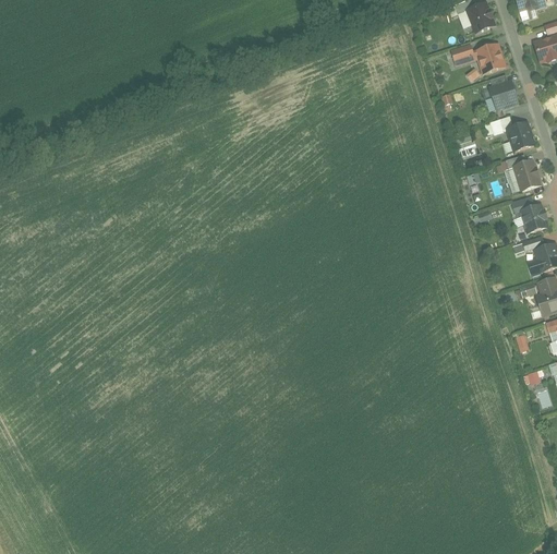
[(518,0),(521,10),(547,1),(547,0),(518,0)]
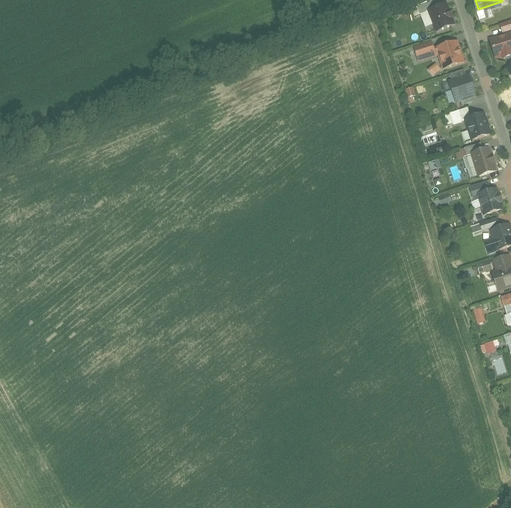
[(427,9),(434,30),(453,23),(446,3),(427,9)]
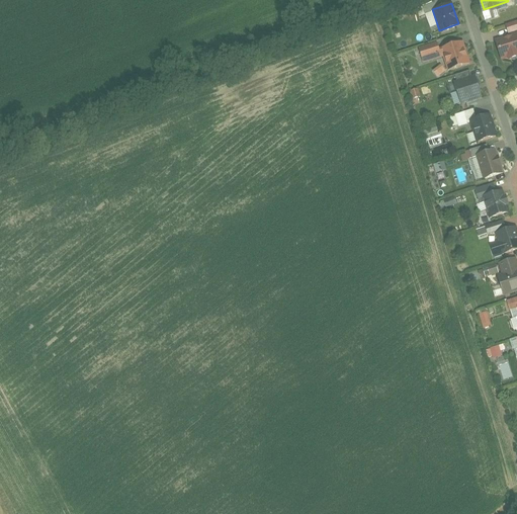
[(495,37),(501,58),(508,56),(509,60),(516,57),(516,18),(505,22),(509,33),(495,37)]
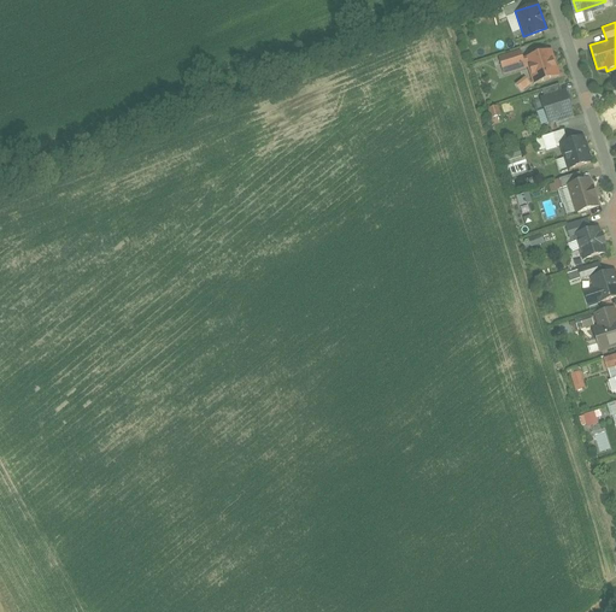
[(523,65),(529,82),(556,74),(547,47),(521,56),(518,47),(492,56),(498,74),(523,65)]
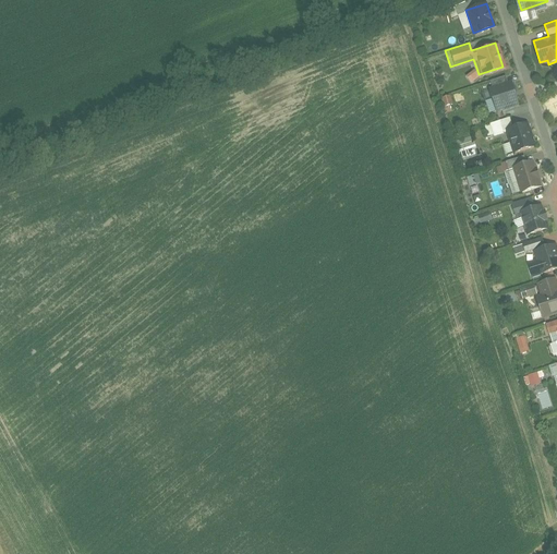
[(487,87),(495,110),(516,103),(508,81),(487,87)]
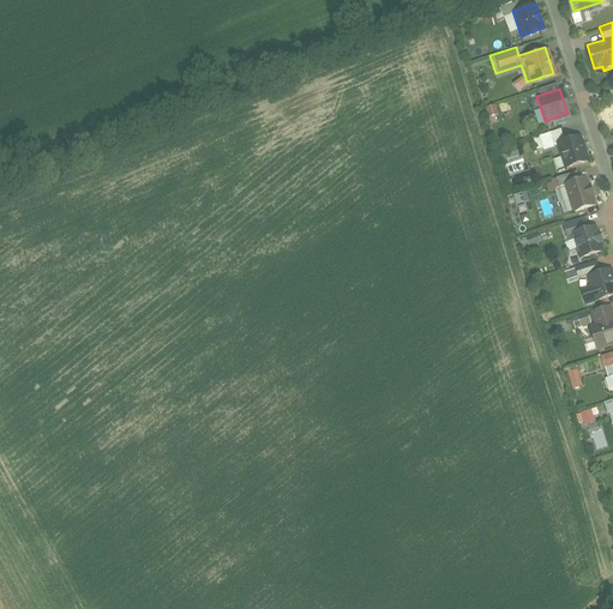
[(490,114),(500,110),(498,100),(486,104),(490,114)]
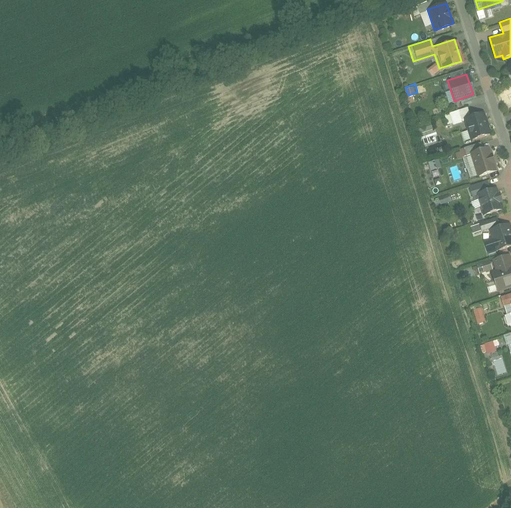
[(462,118),(469,142),(491,136),(483,112),(462,118)]
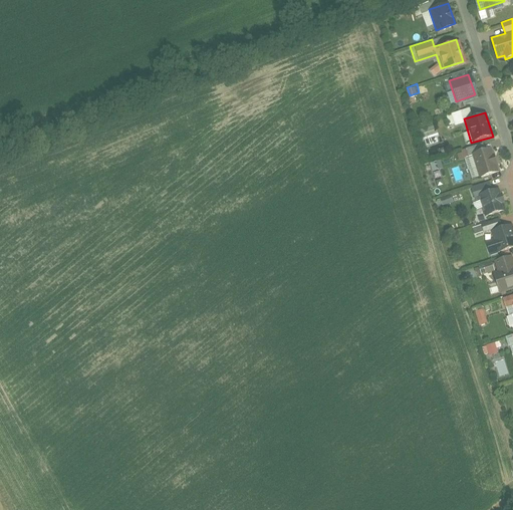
[(419,122),(425,144),(441,139),(435,117),(419,122)]
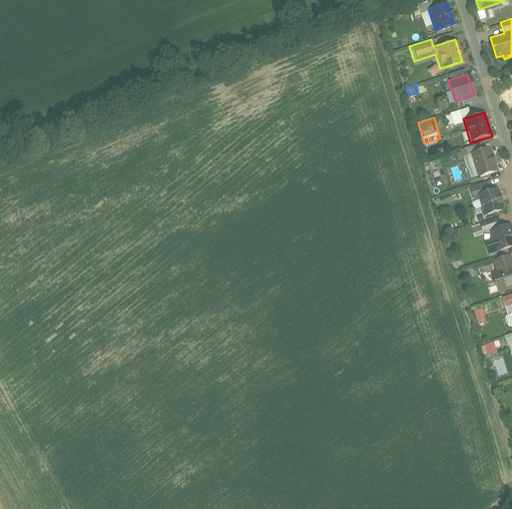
[(468,153),(475,178),(497,171),(489,147),(468,153)]
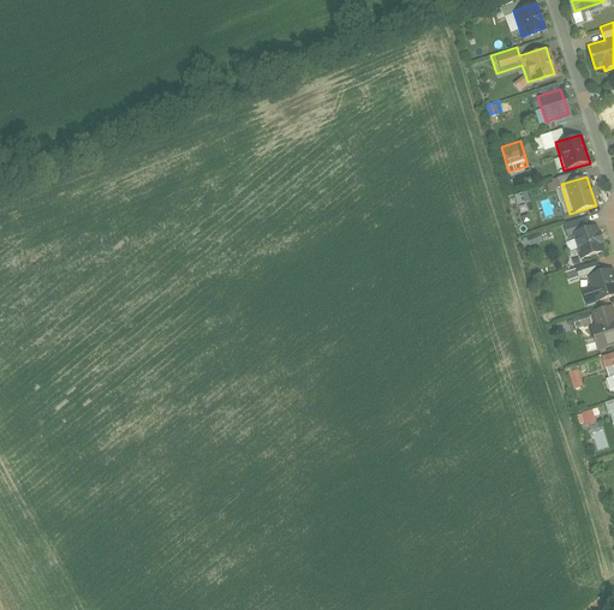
[(560,186),(552,186),(555,211),(564,210),(560,186)]
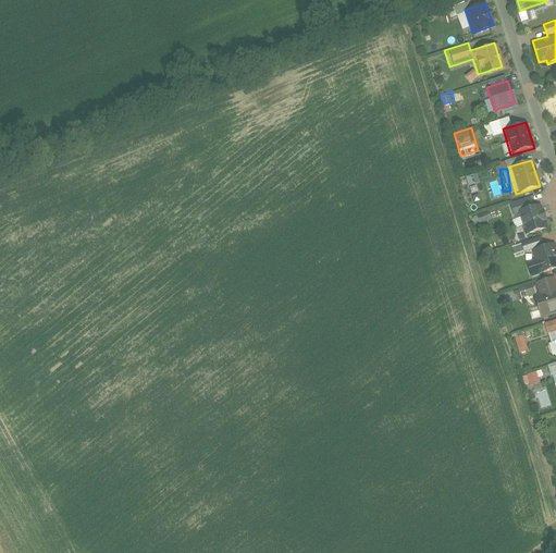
[(470,183),(481,180),(479,170),(468,173),(470,183)]
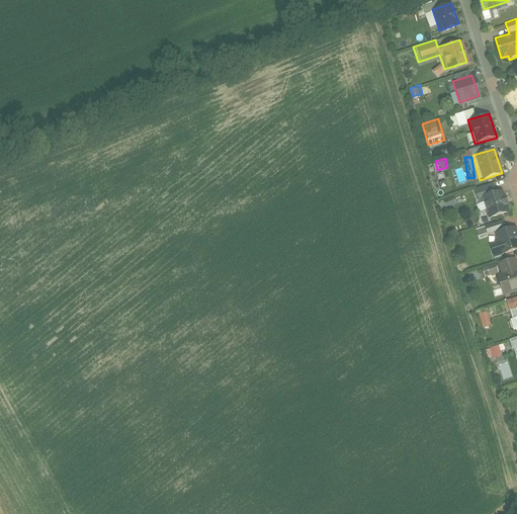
[(481,185),(487,207),(507,201),(506,195),(509,194),(504,178),(481,185)]
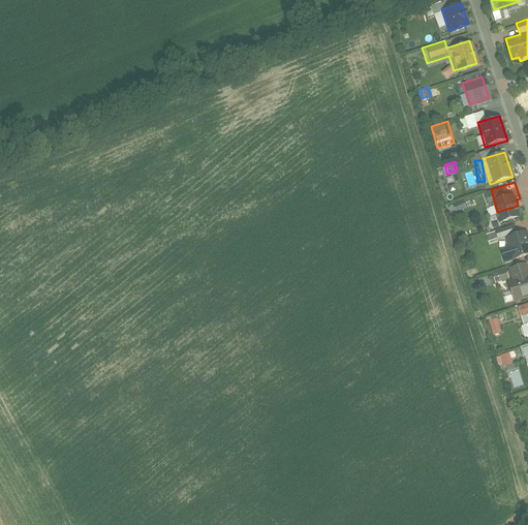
[(505,237),(511,259),(527,254),(527,229),(517,234),(514,222),(494,228),(497,239),(505,237)]
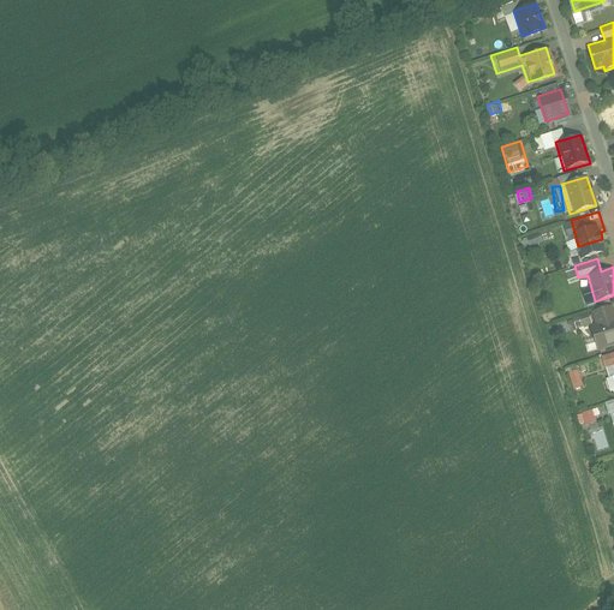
[(589,326),(597,350),(613,344),(613,306),(613,305),(590,312),(594,324),(589,326)]
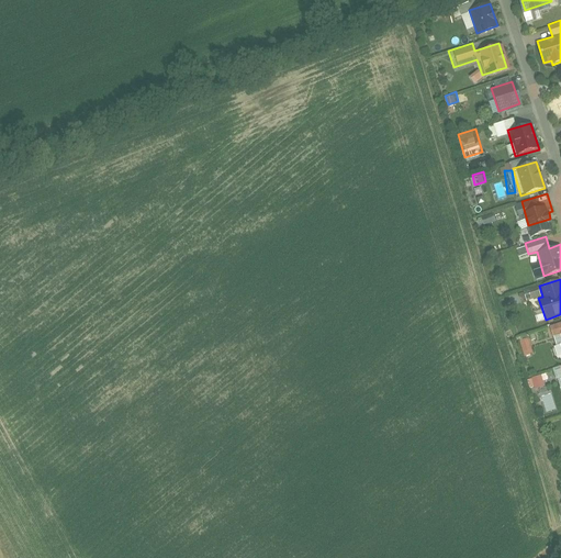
[(560,334),(560,337),(560,322),(549,325),(552,336),(560,334)]
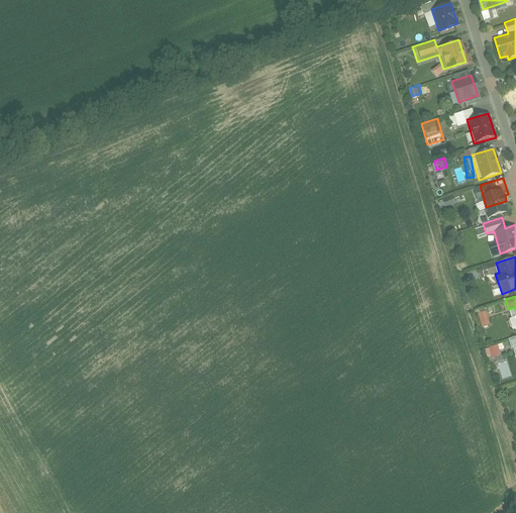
[(488,308),(480,309),(483,324),(491,322),(488,308)]
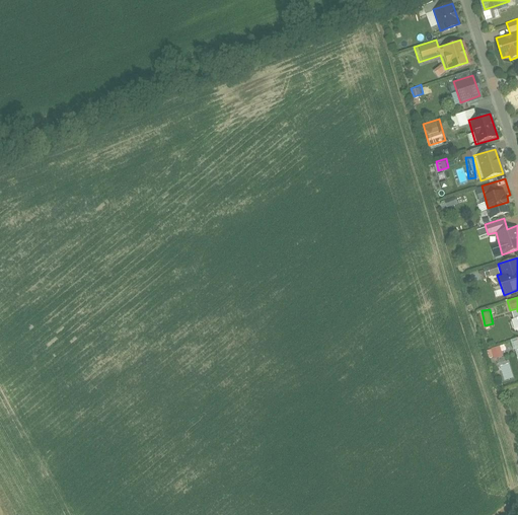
[(488,347),(490,356),(504,353),(502,343),(488,347)]
